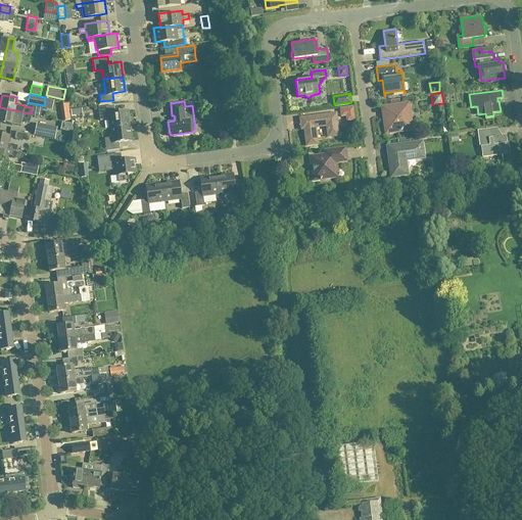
[(62,111),(70,110),(69,102),(61,103),(62,111)]
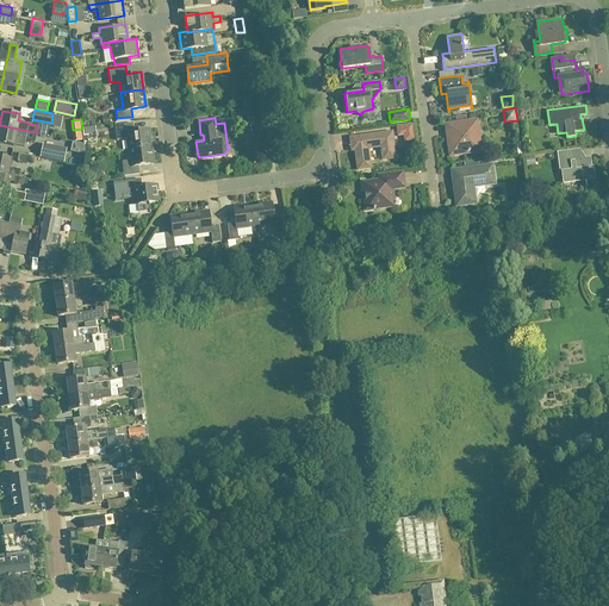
[(479,138),(477,119),(448,123),(451,137),(448,137),(451,154),(470,151),(470,152),(482,150),(480,138),(479,138)]
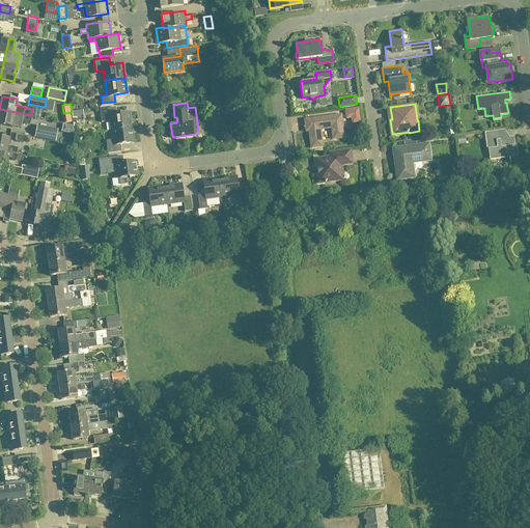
[(110,119),(112,129),(131,127),(129,111),(117,112),(116,106),(100,108),(102,120),(110,119)]
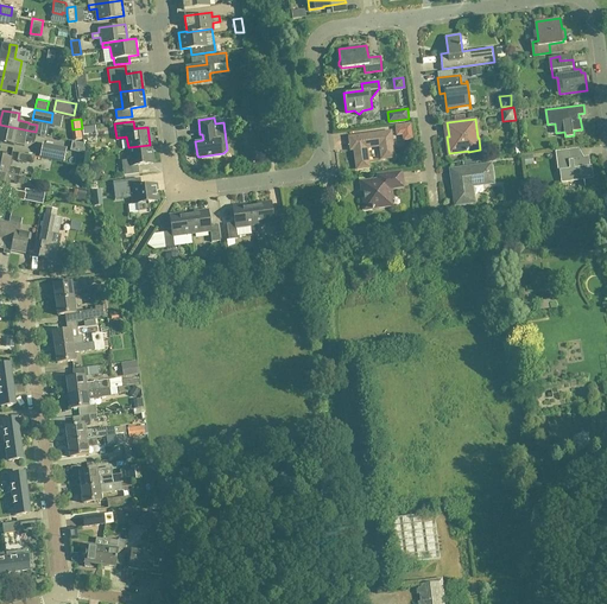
[(410,124),(396,126),(397,133),(403,133),(404,139),(412,138),(410,124)]
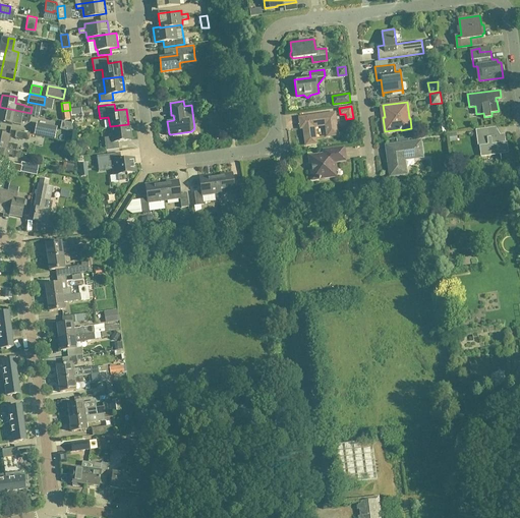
[(22,118),(29,120),(31,113),(0,107),(0,120),(11,123),(12,121),(21,123),(22,118)]
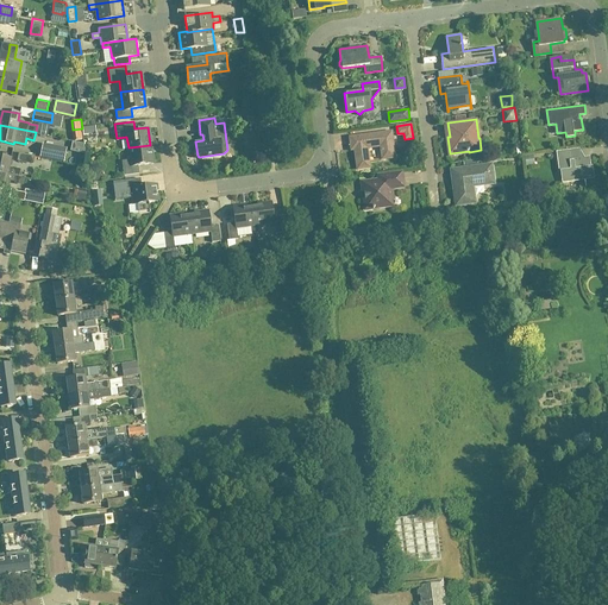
[(357,168),(369,166),(367,146),(381,144),(381,150),(380,150),(381,158),(389,157),(389,156),(394,155),(392,131),(350,137),(351,144),(353,144),(353,149),(355,147),(357,168)]
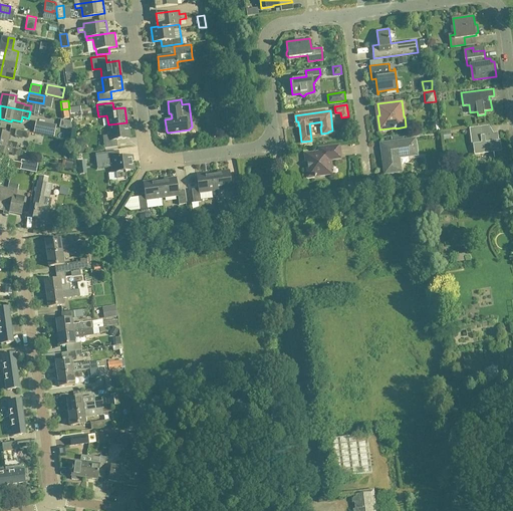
[(36,119),(34,131),(54,135),(56,123),(36,119)]
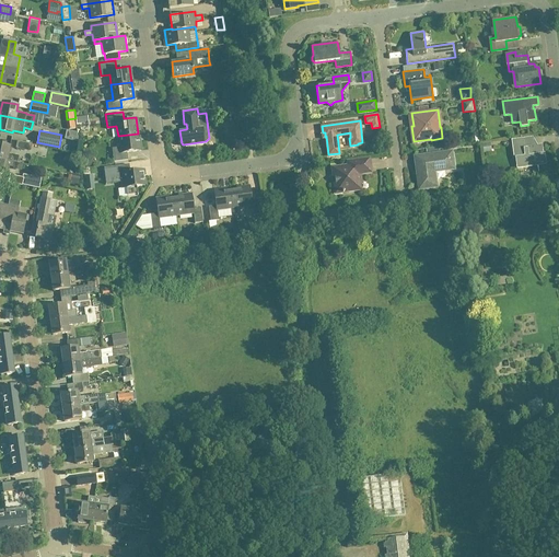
[(138,134),(118,136),(119,146),(112,147),(114,160),(128,159),(127,151),(140,149),(138,134)]
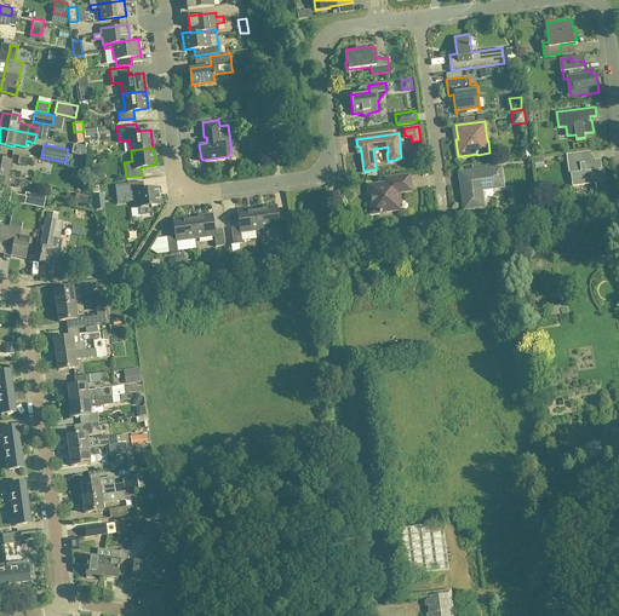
[(602,168),(601,159),(584,161),(585,162),(580,162),(579,151),(567,153),(569,173),(572,173),(573,184),(606,180),(605,168),(602,168)]
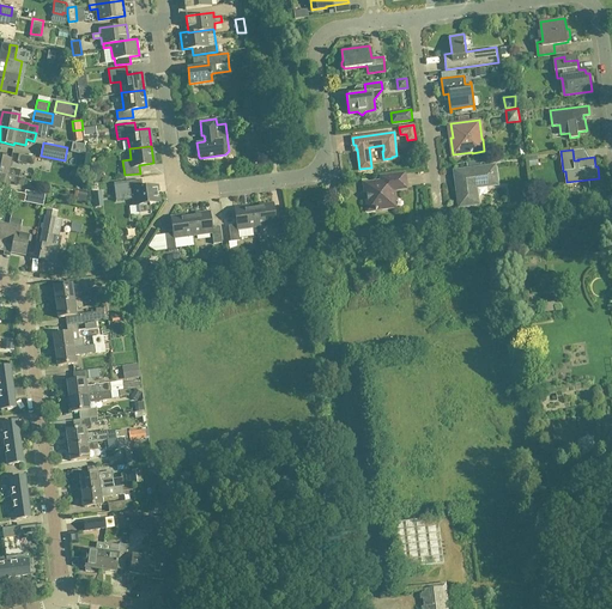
[(34,156),(19,153),(18,160),(31,163),(34,156)]
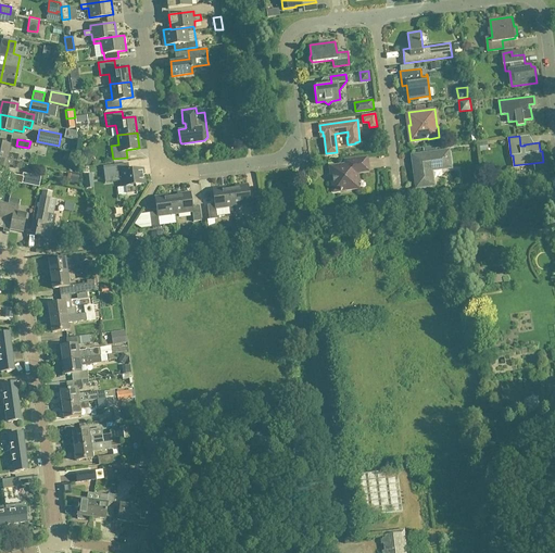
[(0,142),(0,156),(7,158),(10,145),(0,142)]
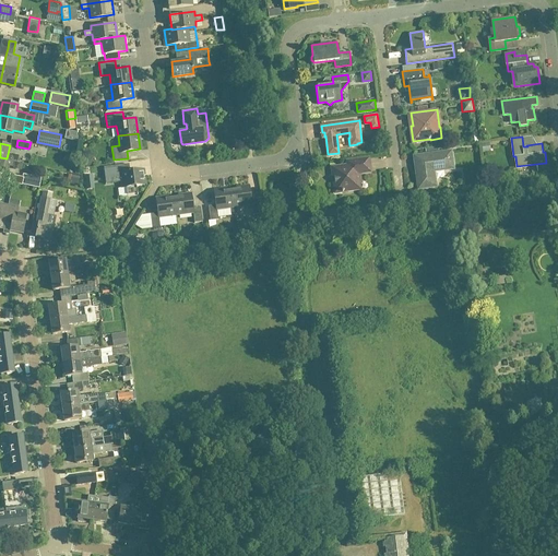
[(450,151),(415,155),(416,165),(417,165),(417,168),(416,168),(419,187),(435,185),(434,169),(452,167),(450,151)]
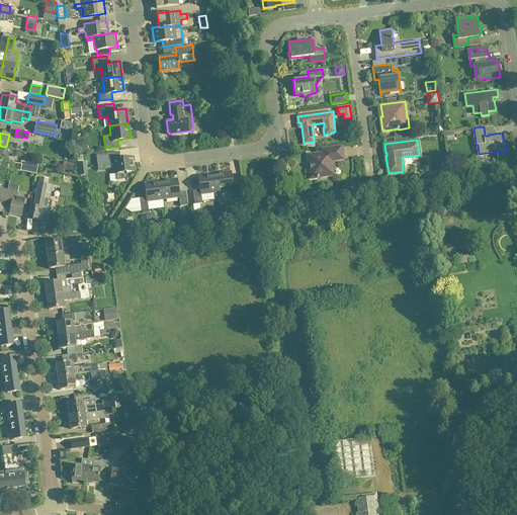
[(12,149),(6,147),(0,146),(0,159),(7,161),(8,153),(11,153),(12,149)]
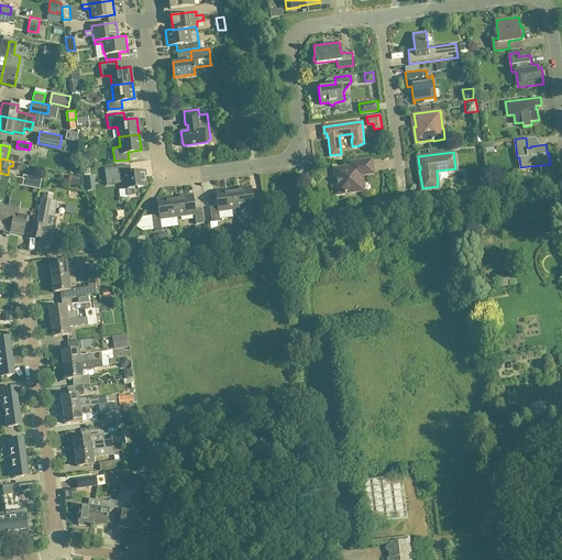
[(338,186),(344,190),(343,191),(345,193),(346,191),(361,189),(362,187),(361,182),(363,182),(361,173),(373,172),(371,158),(350,162),(351,166),(337,167),(335,169),(335,174),(334,175),(338,178),(339,182),(338,182),(337,183),(337,184),(337,185),(338,186)]
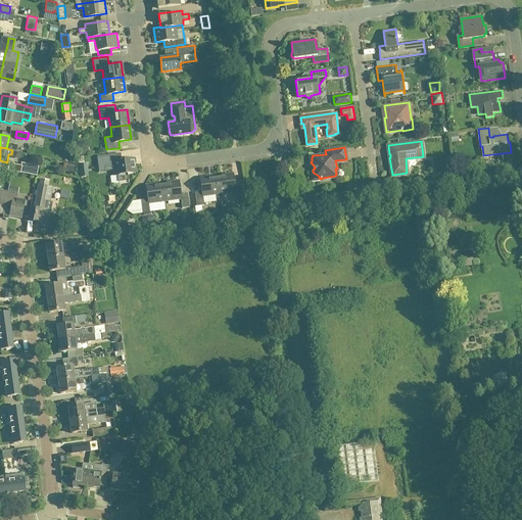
[(121,151),(107,153),(108,161),(112,160),(114,175),(119,174),(120,181),(129,180),(128,173),(135,172),(134,157),(122,158),(121,151)]
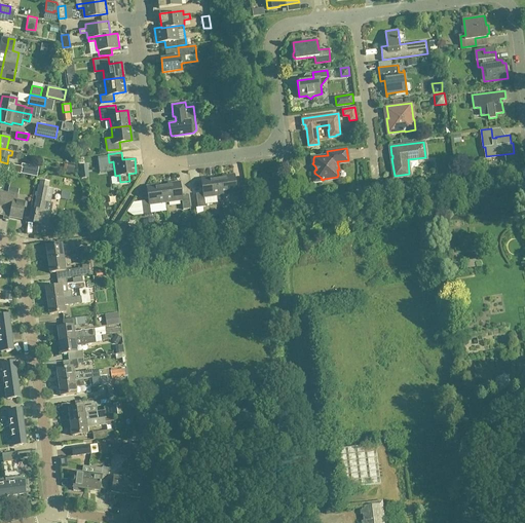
[(24,164),(24,165),(9,162),(8,170),(22,173),(22,172),(32,174),(33,166),(24,164)]
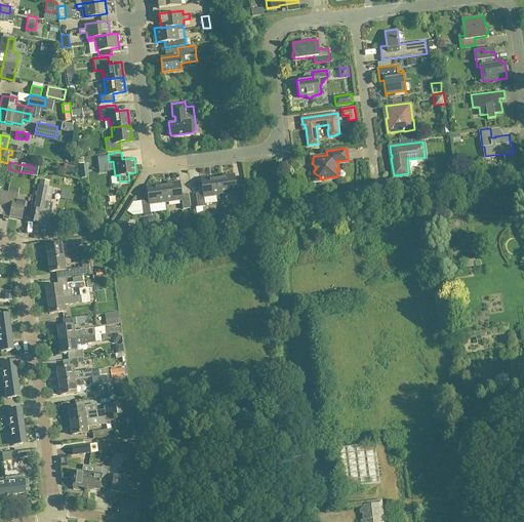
[(225,176),(217,177),(219,194),(236,191),(237,200),(244,199),(243,186),(236,187),(234,173),(225,174),(225,176)]
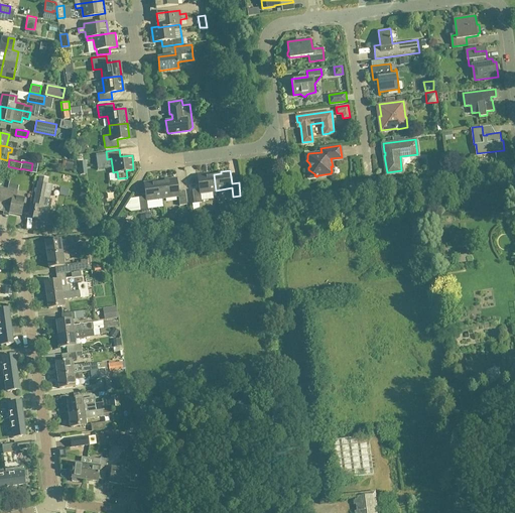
[(216,190),(214,174),(208,175),(207,173),(198,174),(200,187),(192,188),(195,203),(202,202),(201,193),(216,190)]
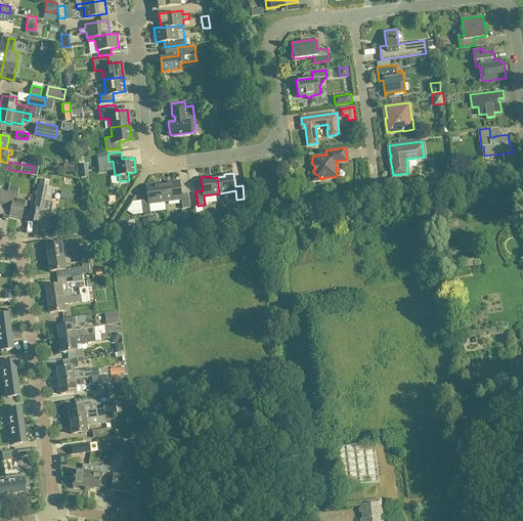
[(52,202),(45,200),(49,179),(40,178),(34,208),(36,208),(34,220),(48,223),(52,202)]
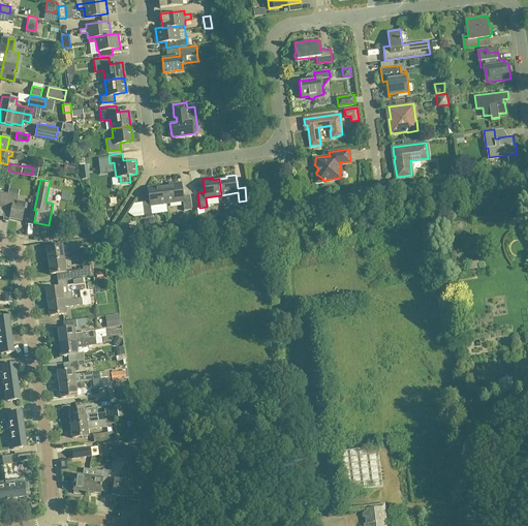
[(172,185),(164,186),(166,203),(183,200),(184,209),(191,209),(190,194),(183,195),(181,182),(171,183),(172,185)]
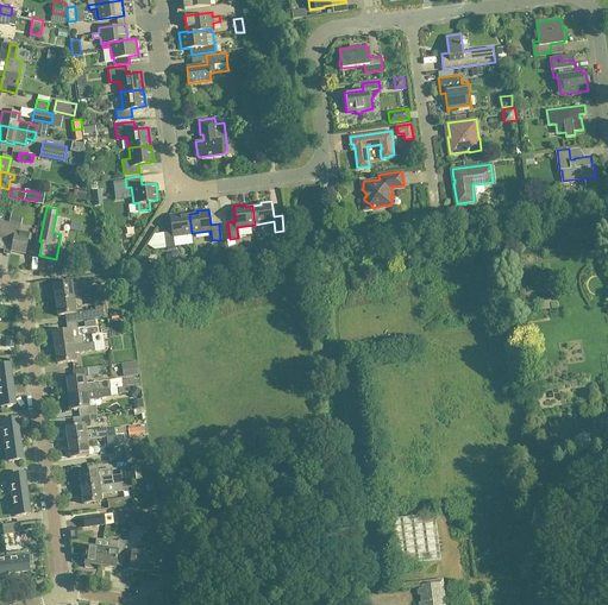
[(192,233),(189,214),(181,215),(181,213),(170,214),(171,229),(164,231),(165,247),(175,246),(174,235),(192,233)]
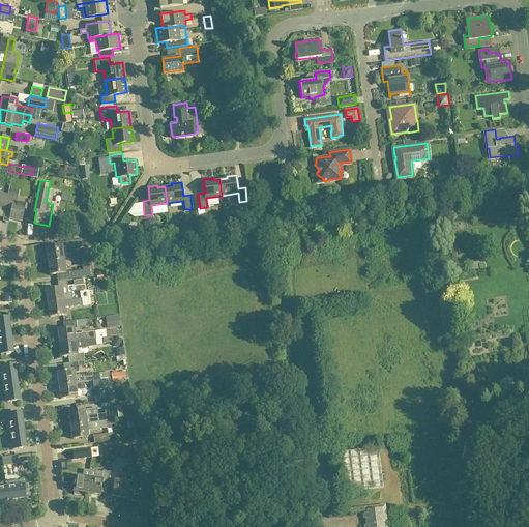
[(7,193),(4,207),(10,208),(8,218),(22,221),(25,203),(17,201),(19,189),(9,187),(8,194),(7,193)]
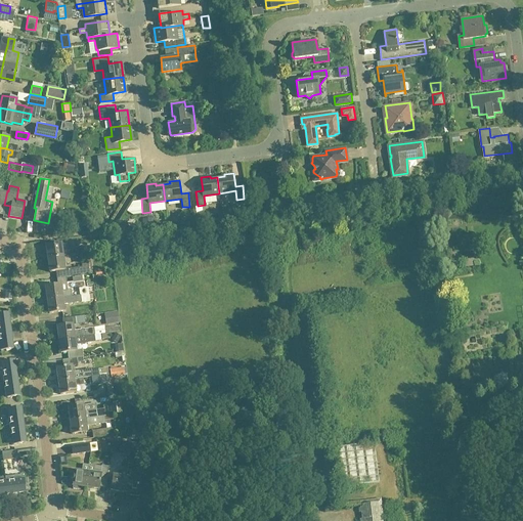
[(195,212),(199,219),(205,216),(203,210),(195,212)]
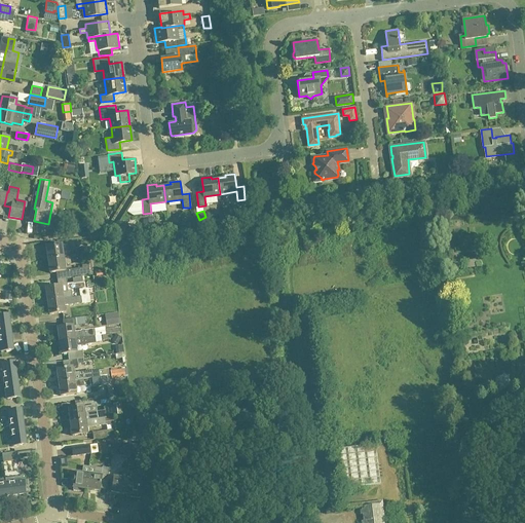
[(215,221),(224,220),(224,213),(214,214),(215,221)]
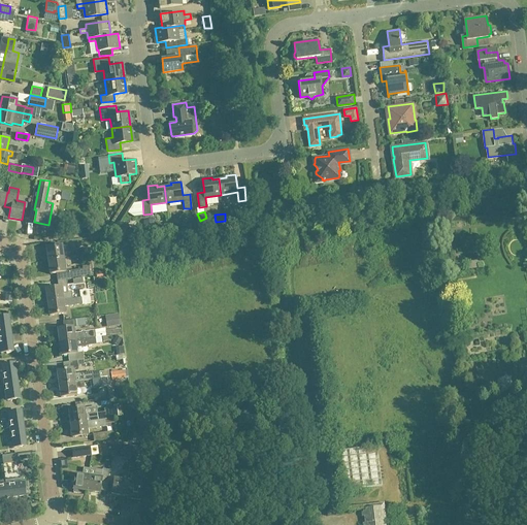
[(109,249),(108,234),(99,235),(101,250),(109,249)]
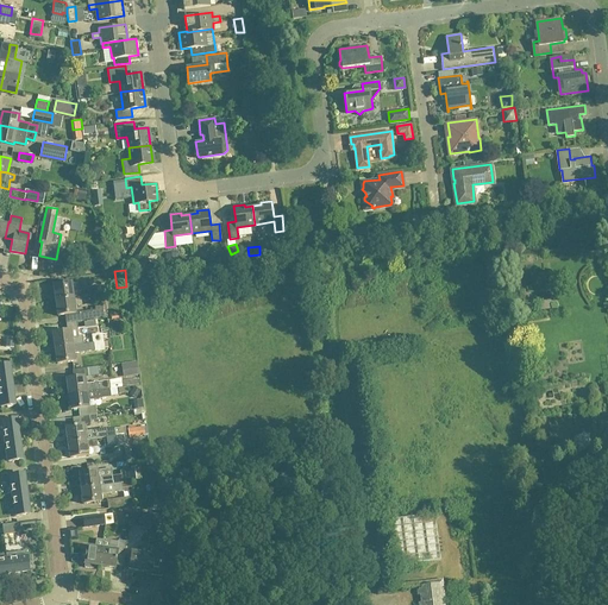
[(55,298),(81,295),(80,288),(71,289),(70,281),(52,283),(55,298)]
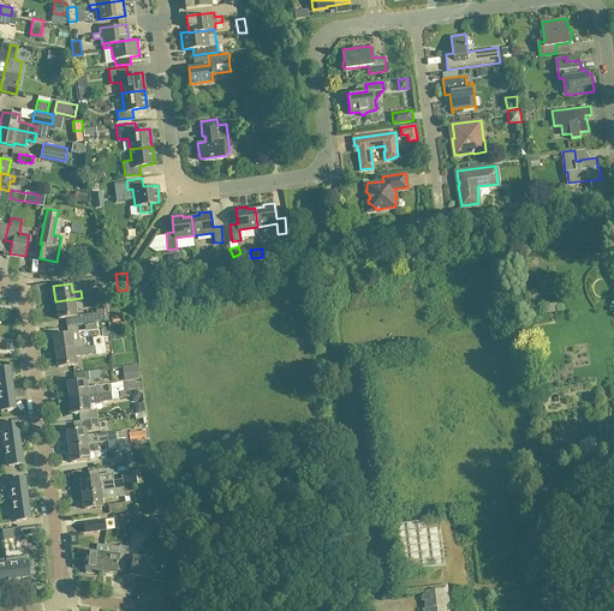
[(87,288),(88,298),(99,297),(97,287),(87,288)]
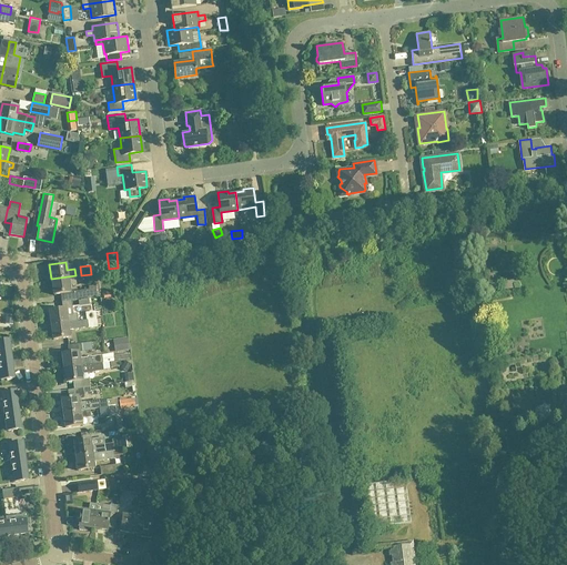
[(77,283),(76,275),(51,279),(53,293),(70,291),(69,284),(77,283)]
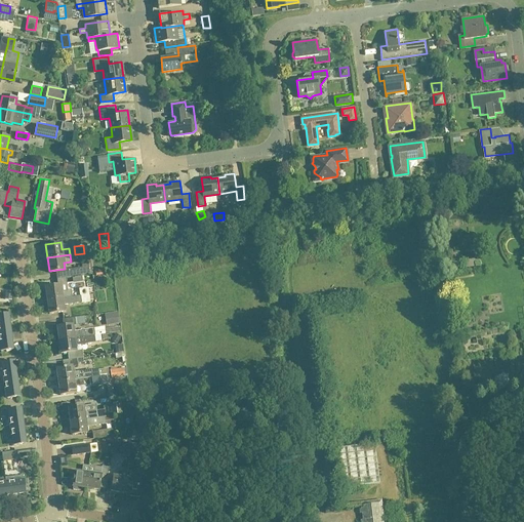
[(71,268),(72,274),(90,272),(89,262),(82,263),(82,266),(71,268)]
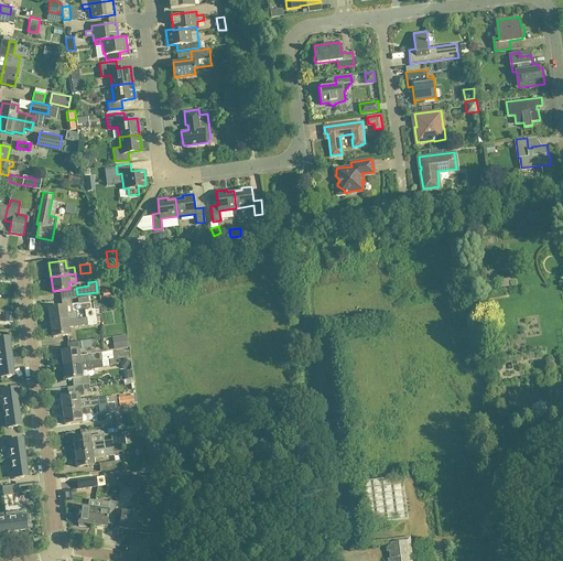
[(67,319),(66,312),(65,305),(49,308),(51,322),(67,320),(67,319)]
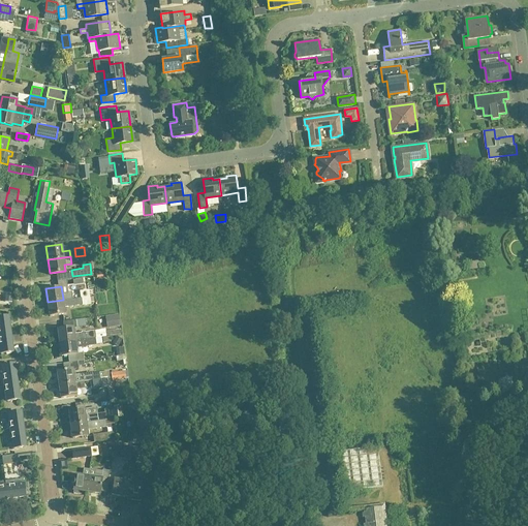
[(80,289),(81,297),(90,296),(89,288),(80,289)]
